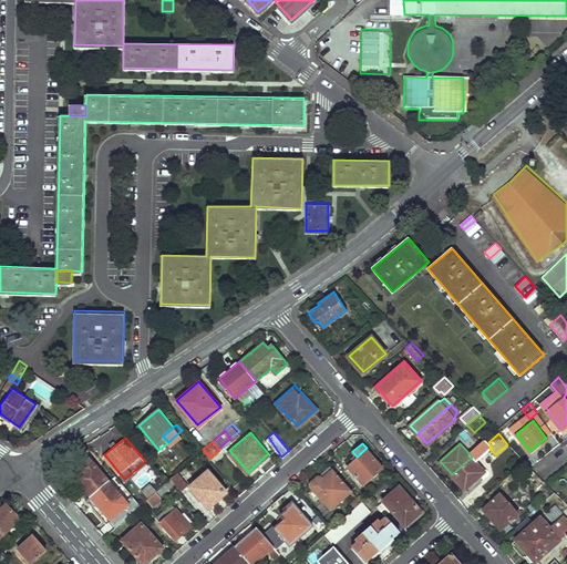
[(498,452),(503,458),(511,451),(506,445),(498,452)]
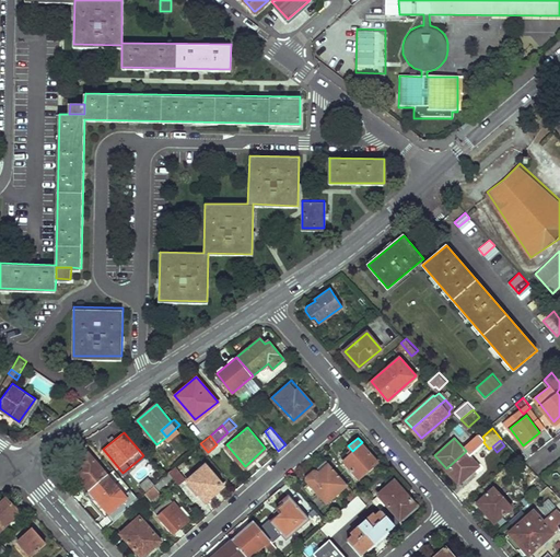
[(341,461),(358,478),(377,460),(362,442),(352,451),(341,461)]
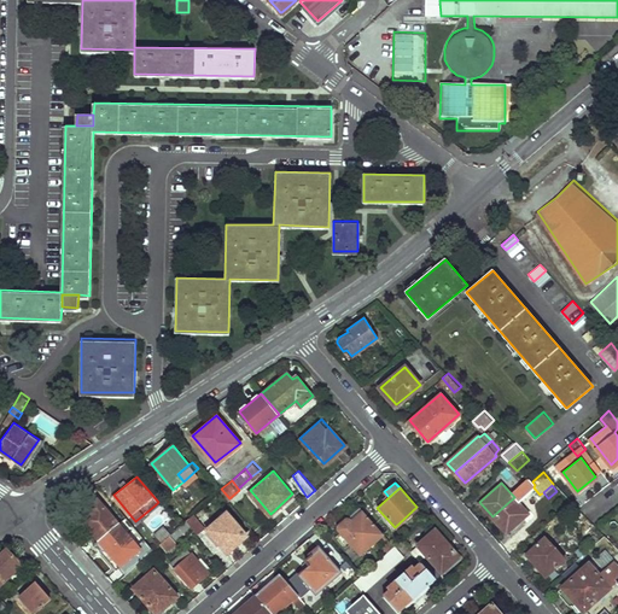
[(79,514),(106,547),(126,531),(98,497),(79,514)]
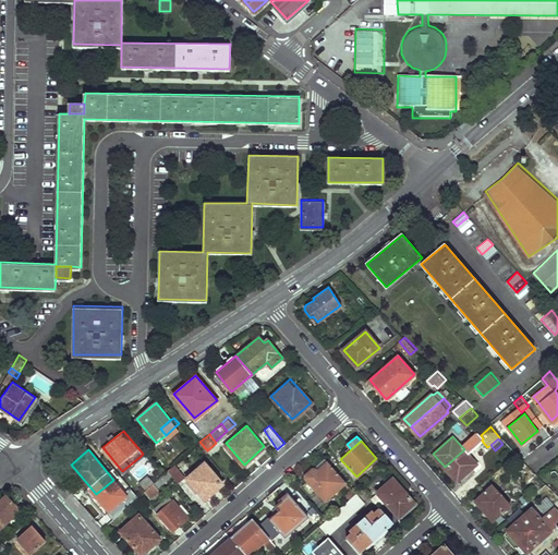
[(445,467),(457,480),(476,462),(464,449),(445,467)]
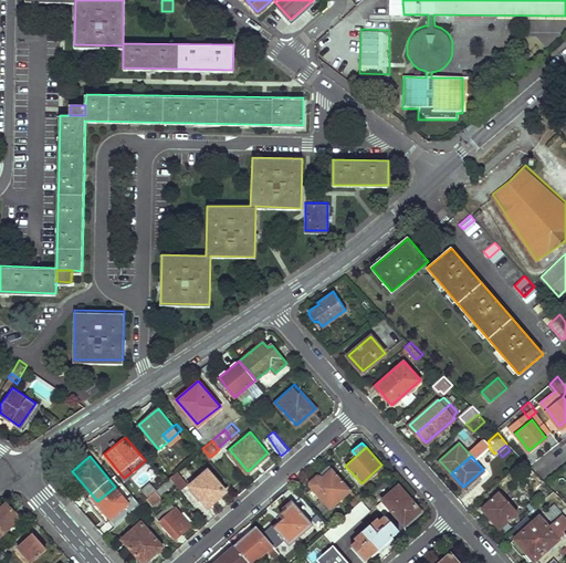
[(150,467),(145,460),(142,464),(147,470),(150,467)]
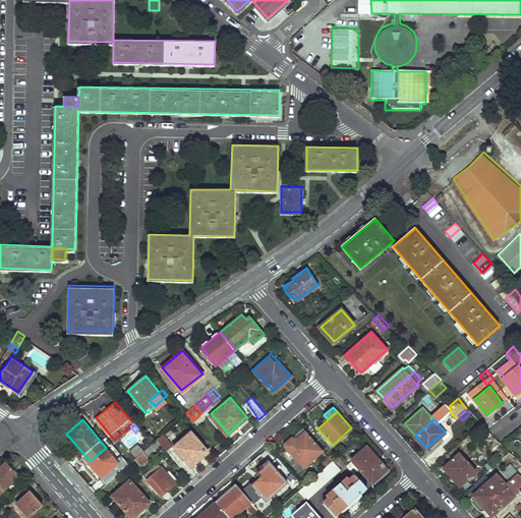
[(175,446),(191,465),(209,450),(192,430),(175,446)]
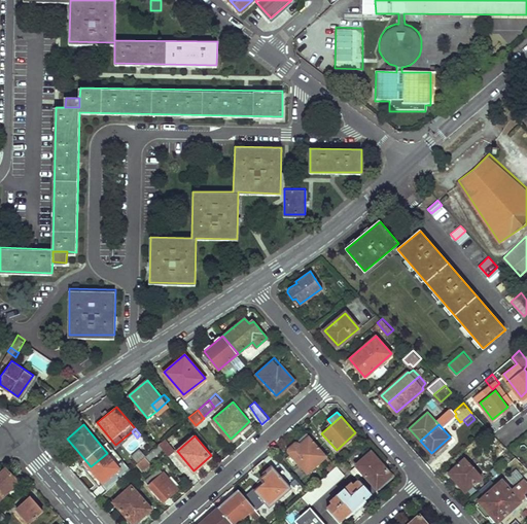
[(289,451),(308,470),(327,454),(311,435),(303,444),(301,442),(300,442),(297,442),(289,449),(289,451)]
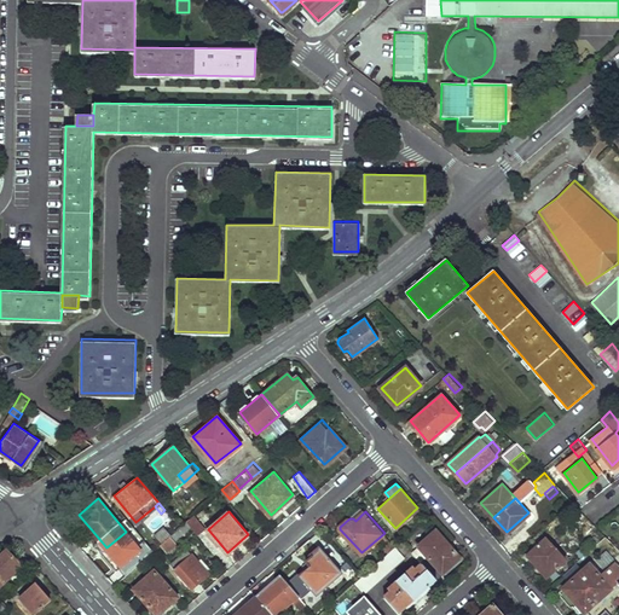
[(191,526),(197,533),(203,528),(192,516),(187,521),(191,526)]
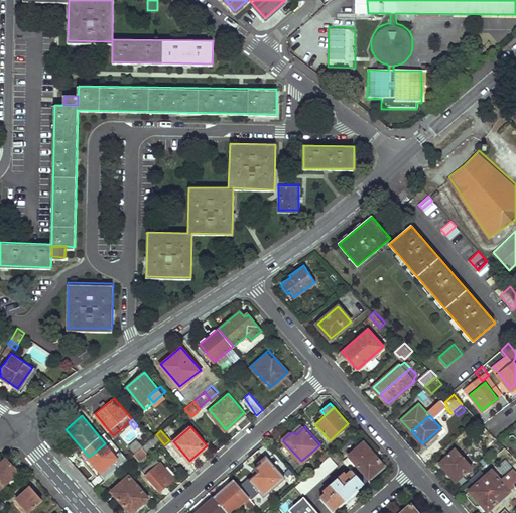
[(134,454),(139,460),(147,453),(145,451),(159,438),(156,434),(143,445),(135,453),(134,454)]
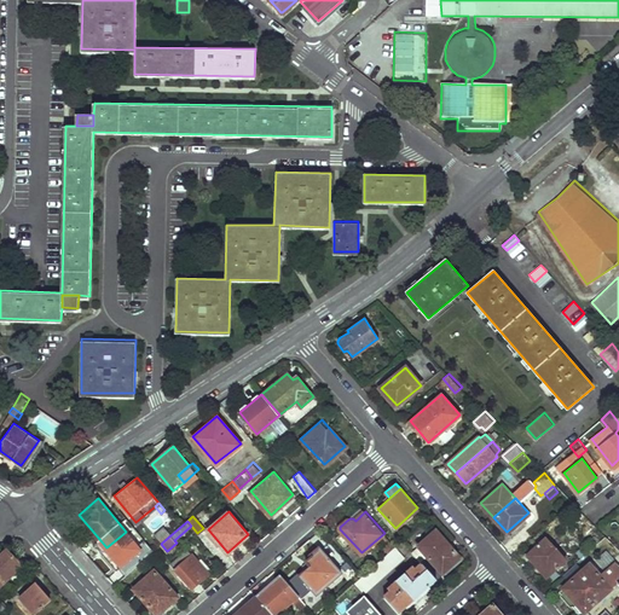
[(157,535),(162,543),(172,534),(167,528),(157,535)]
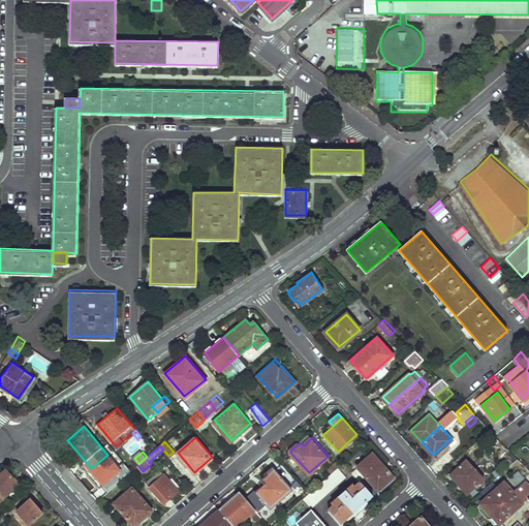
[(362,482),(372,493),(393,474),(373,452),(359,465),(351,470),(360,480),(362,482)]
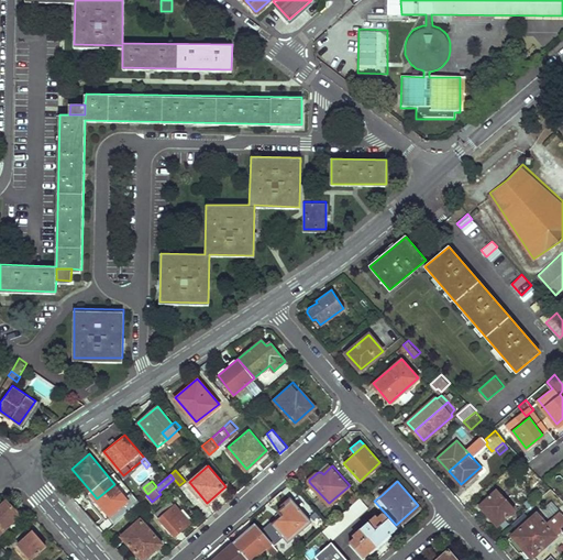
[(478,505),(497,525),(515,508),(496,490),(478,505)]
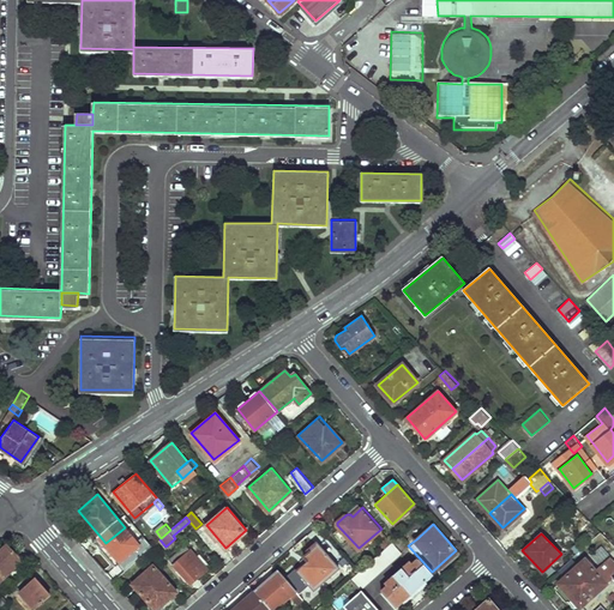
[(127,545),(137,556),(150,545),(142,535),(127,545)]
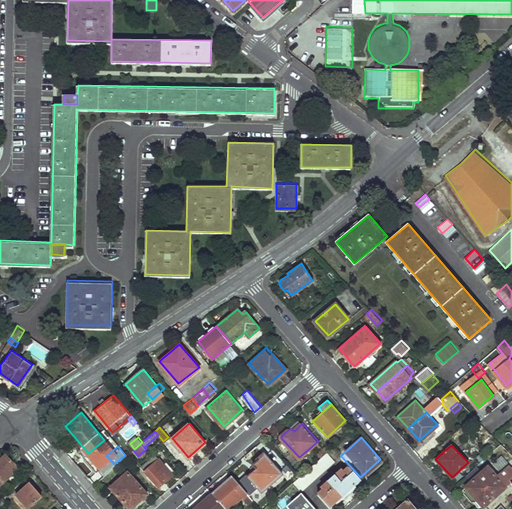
[(328,451),(296,480),(303,488),(335,459),(328,451)]
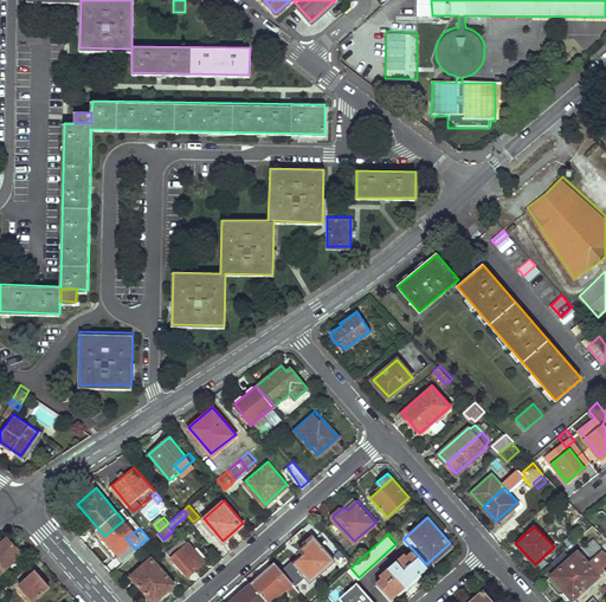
[(294,562),(310,582),(335,560),(314,535),(303,542),(307,545),(301,550),(304,554),(294,562)]
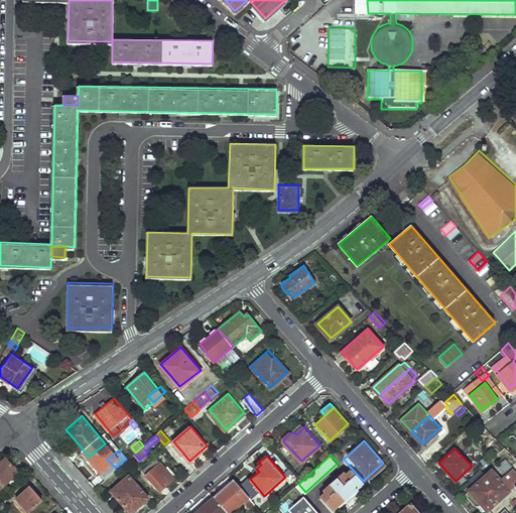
[(0,484),(16,470),(4,457),(0,460),(0,484)]
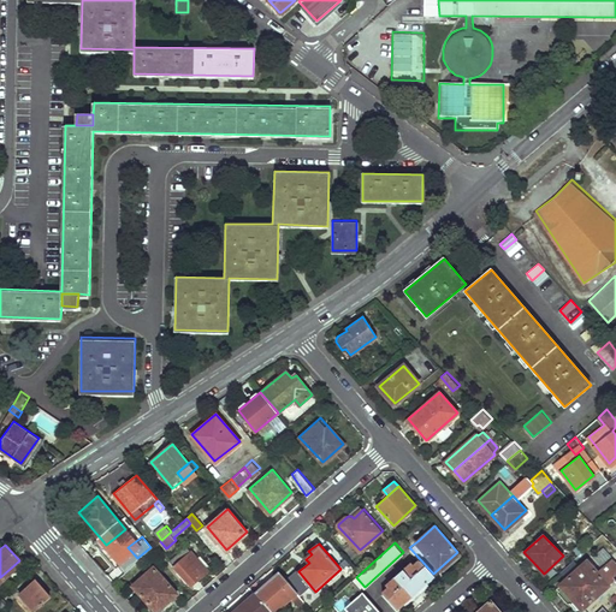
[(171,559),(191,584),(208,569),(188,545),(171,559)]
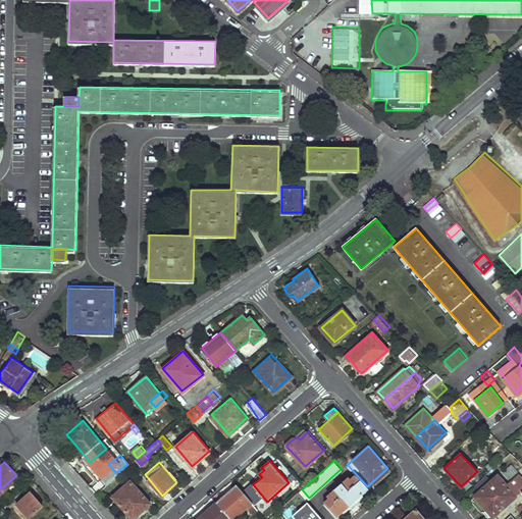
[(325,503),(336,516),(343,511),(344,512),(364,495),(363,494),(368,488),(367,486),(357,475),(352,479),(350,478),(329,496),(330,499),(325,503)]
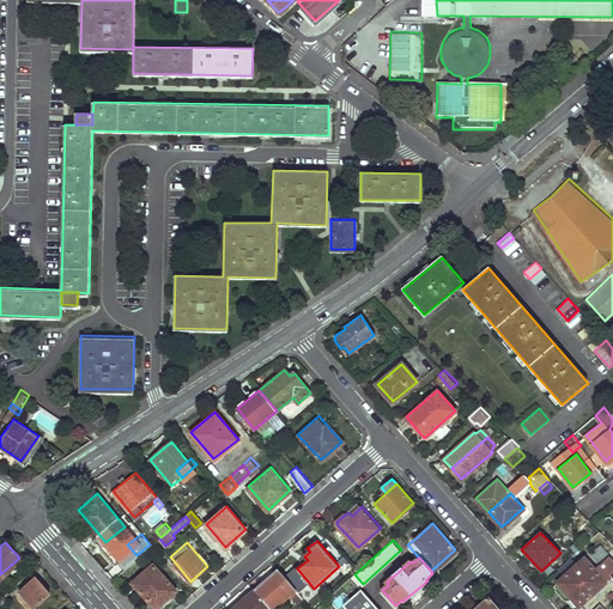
[(553,584),(576,608),(605,582),(584,558),(553,584)]
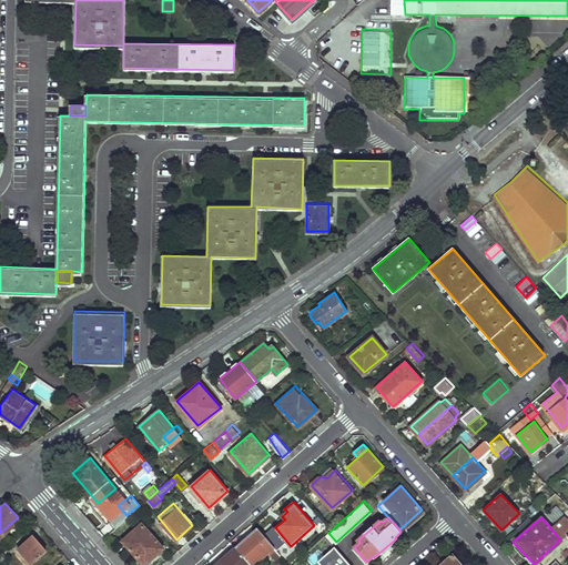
[(122,540),(144,564),(164,547),(142,522),(122,540)]
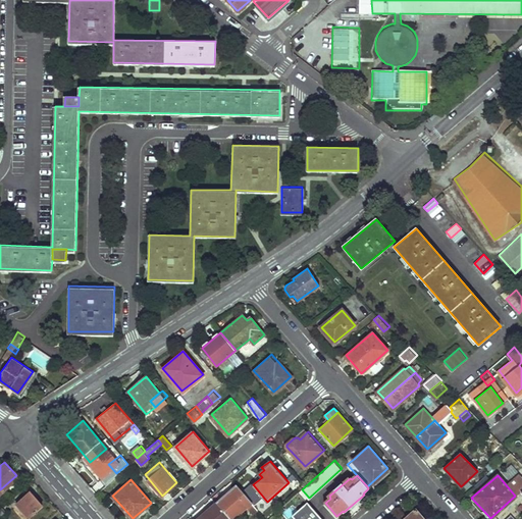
[(229,518),(233,518),(249,506),(253,503),(240,487),(230,496),(229,494),(217,504),(229,518)]
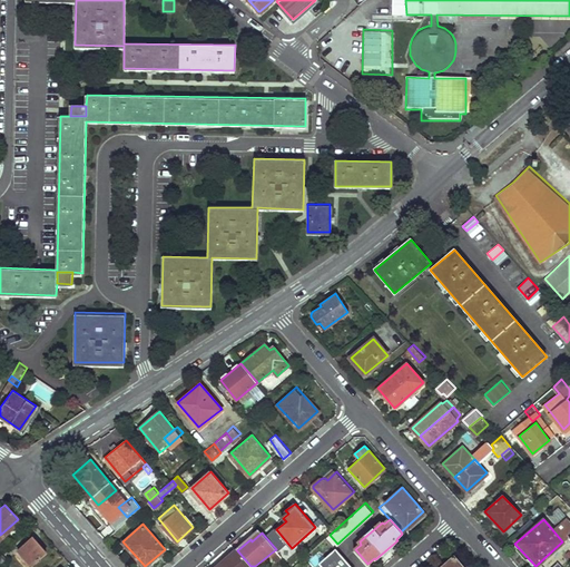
[(18,549),(31,566),(47,551),(32,537),(18,549)]
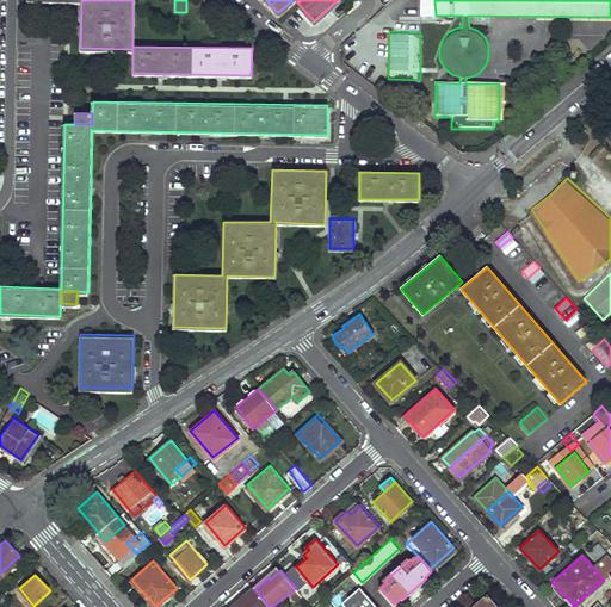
[(269,606),(254,589),(251,586),(230,604),(233,606),(269,606)]
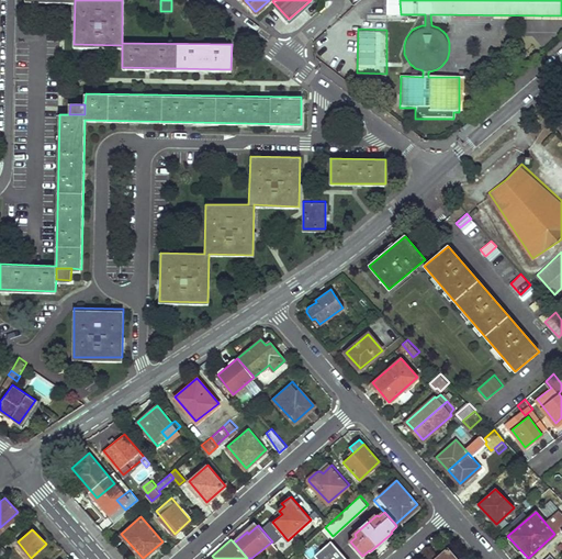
[(315,555),(318,558),(326,558),(328,558),(332,558),(335,557),(336,558),(348,558),(332,539),(315,555)]
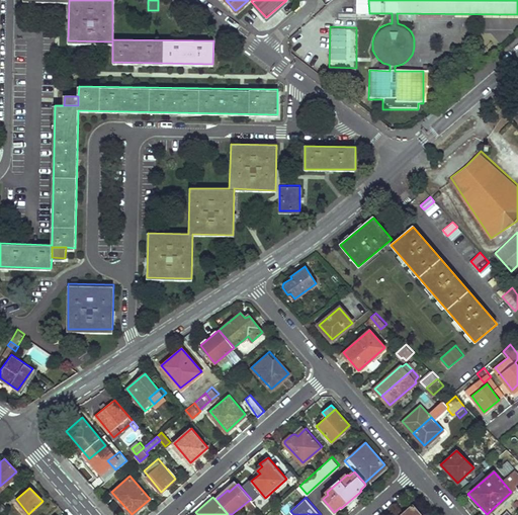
[(255,505),(251,499),(247,502),(252,508),(255,505)]
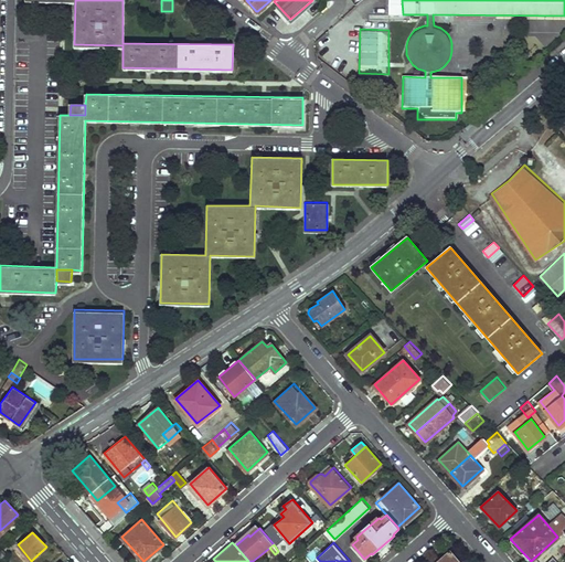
[(435,561),(459,561),(449,550),(435,561)]
